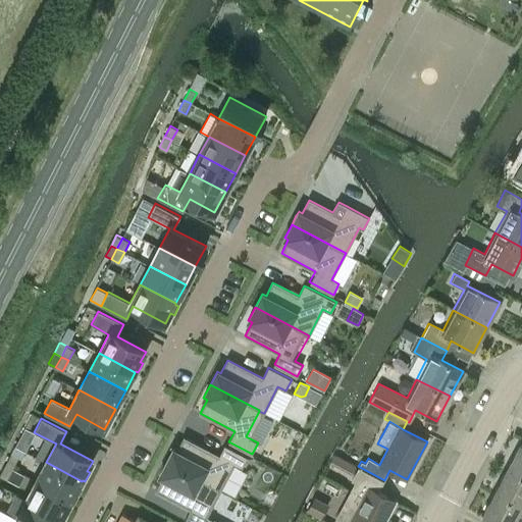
[(173,449),(166,462),(220,490),(233,465),(241,468),(247,457),(224,446),(219,456),(184,437),(176,451),(173,449)]
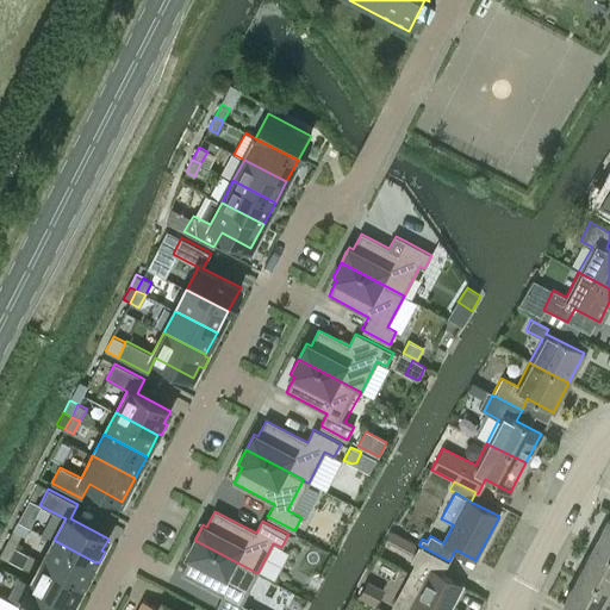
[(595,546),(609,554),(609,517),(595,546)]
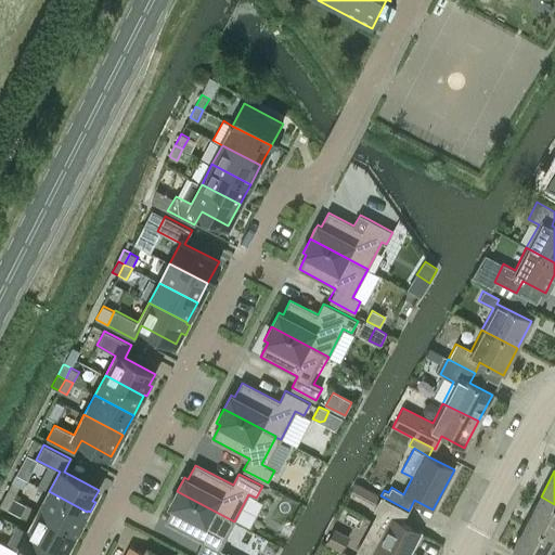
[(20,487),(12,482),(5,494),(13,498),(20,487)]
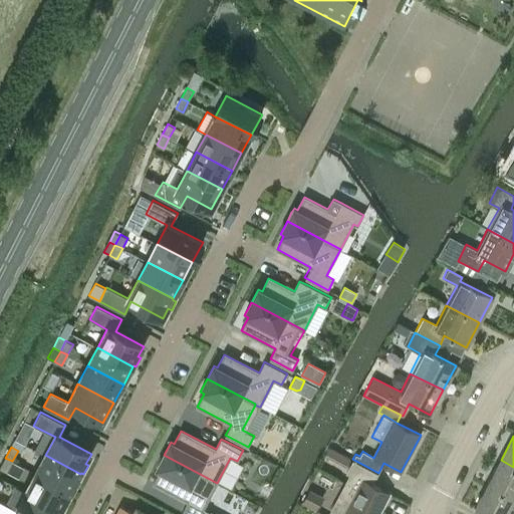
[(328,448),(324,455),(346,467),(350,460),(328,448)]
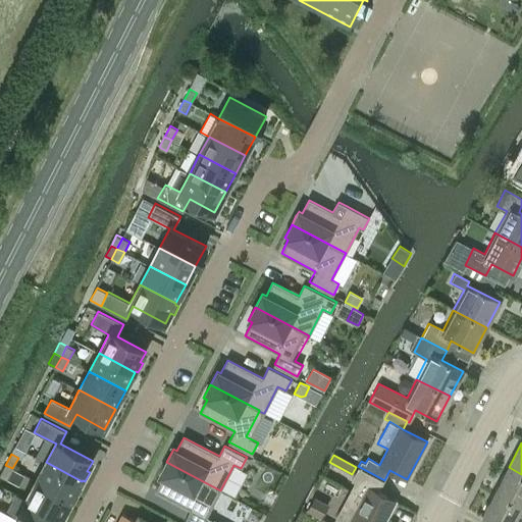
[(82,481),(46,462),(36,480),(72,500),(82,481)]
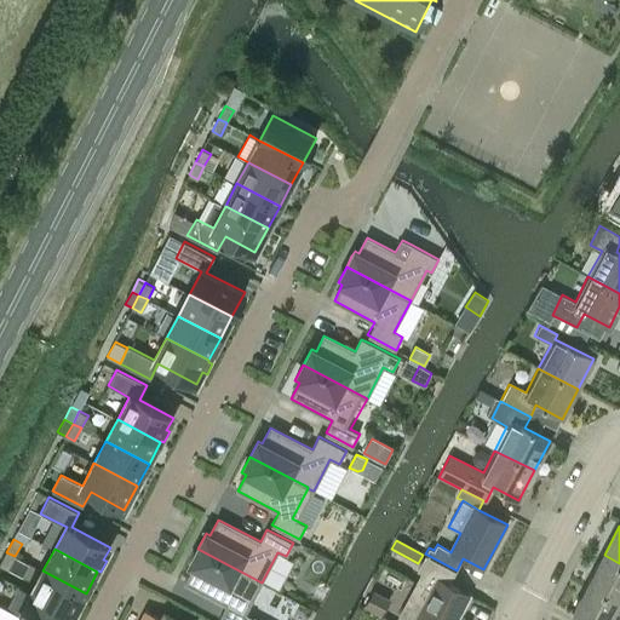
[(245,614),(262,583),(197,549),(189,564),(194,567),(185,583),(227,604),(219,618),(224,619),(252,619),(254,618),(245,614)]
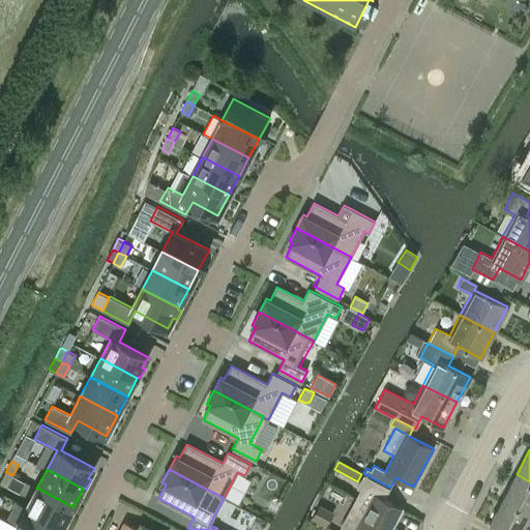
[(0,481),(0,482),(7,487),(12,475),(5,472),(0,481)]
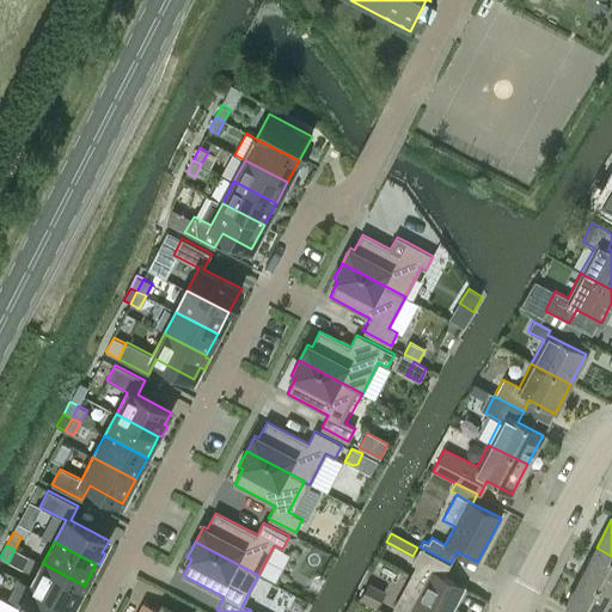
[(444,576),(451,563),(420,546),(416,554),(412,561),(417,563),(395,606),(404,611),(450,611),(464,587),(444,576)]
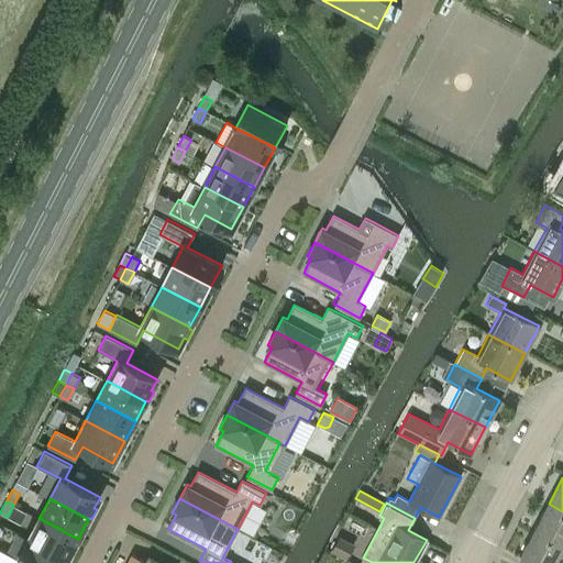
[(562,544),(562,543),(562,511),(549,504),(536,529),(562,544)]
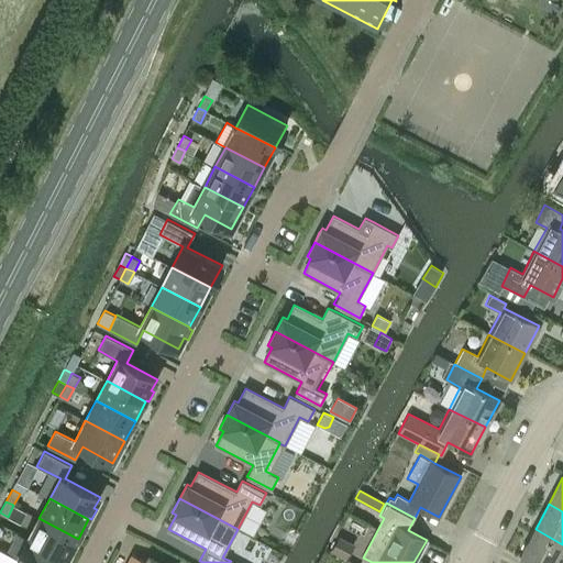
[(78,539),(39,518),(29,538),(67,559),(78,539)]
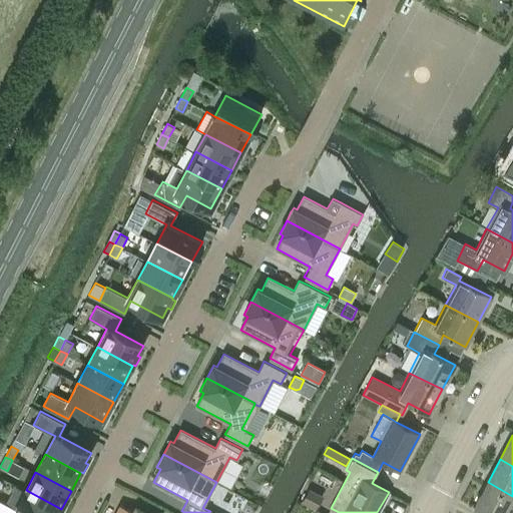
[(512,495),(512,496),(488,482),(475,506),(487,512),(503,512),(509,504),(512,505),(512,495)]
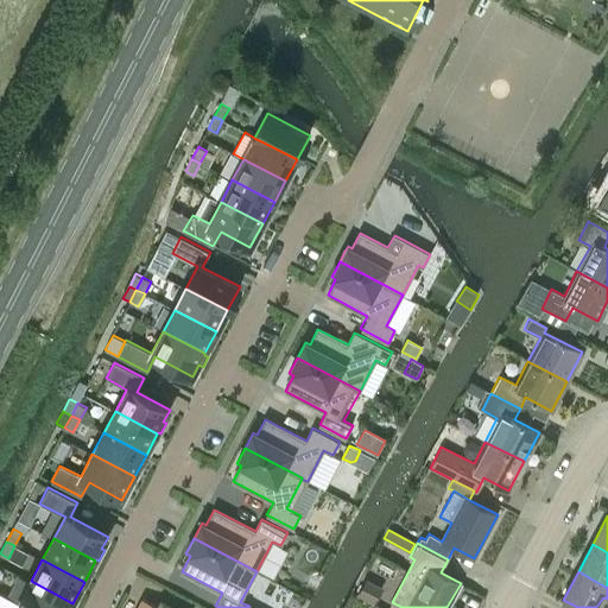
[(31,581),(19,603),(0,593),(0,607),(21,607),(23,607),(24,607),(69,607),(73,603),(31,581)]
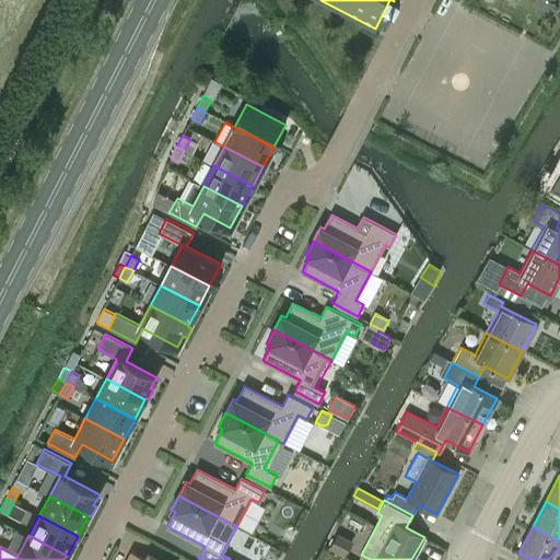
[(334,538),(329,548),(345,557),(350,547),(334,538)]
